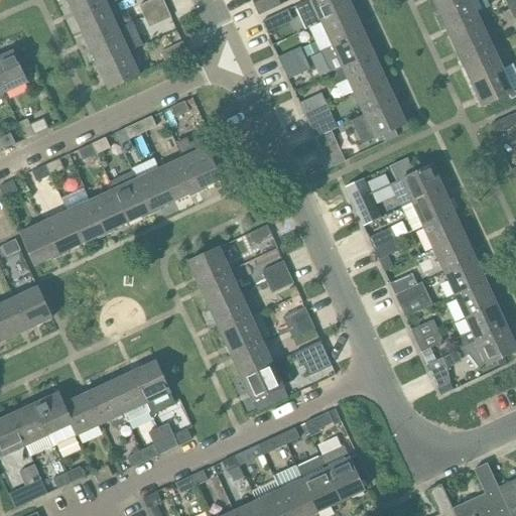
[(119,1),(118,0),(68,0),(77,20),(108,6),(119,1)]
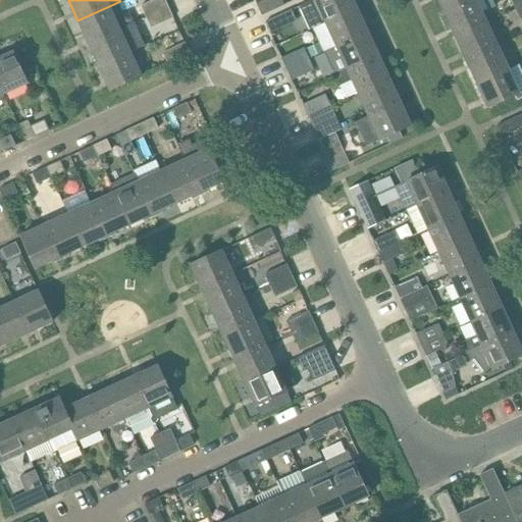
[(147,17),(168,7),(165,0),(154,0),(142,6),(147,17)]
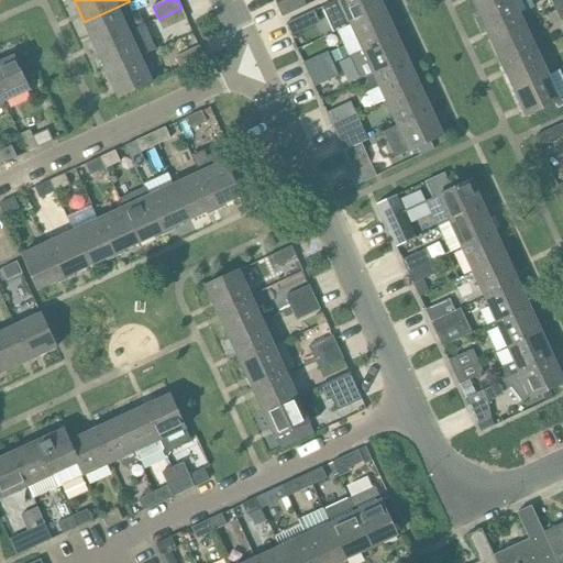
[(283,17),(307,6),(304,0),(287,0),(277,4),(283,17)]
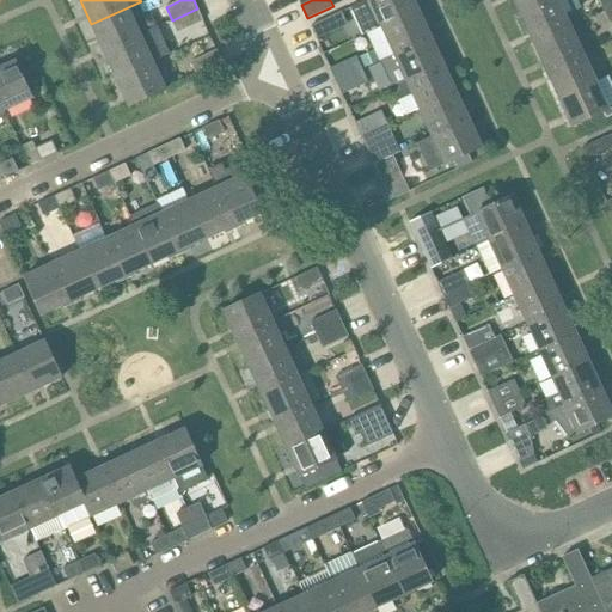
[(383,28),(418,10),(414,0),(367,0),(352,7),(363,36),(383,28)]
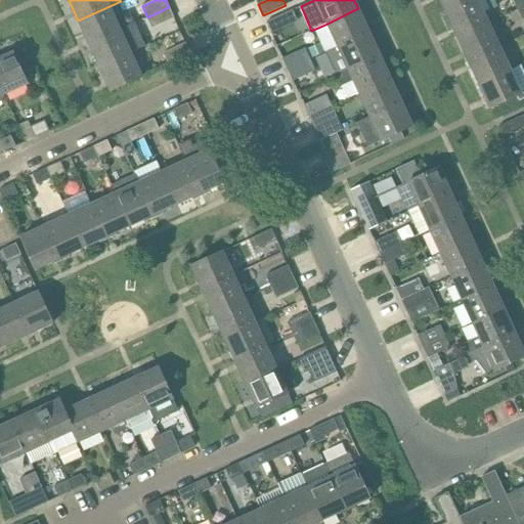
[(440,0),(447,14),(479,0),(478,0),(440,0)]
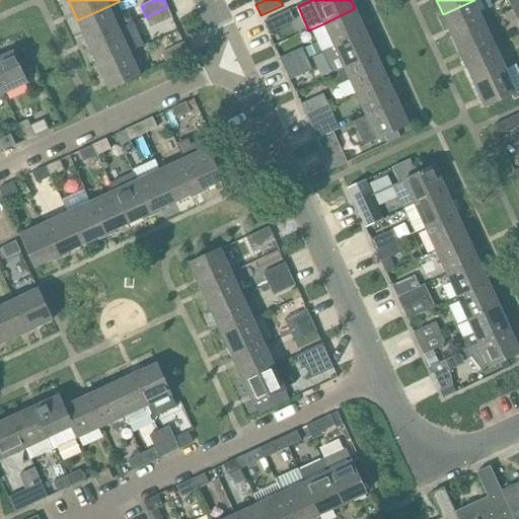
[(486,9),(479,12),(474,0),(443,14),(453,38),(485,23),(491,20),(486,9)]
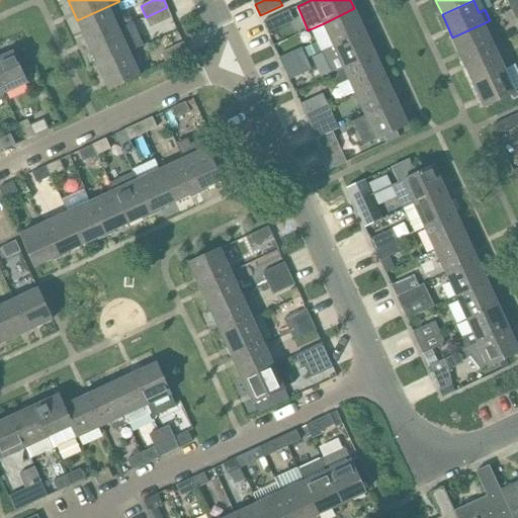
[(119,29),(108,6),(77,20),(88,44),(119,29)]
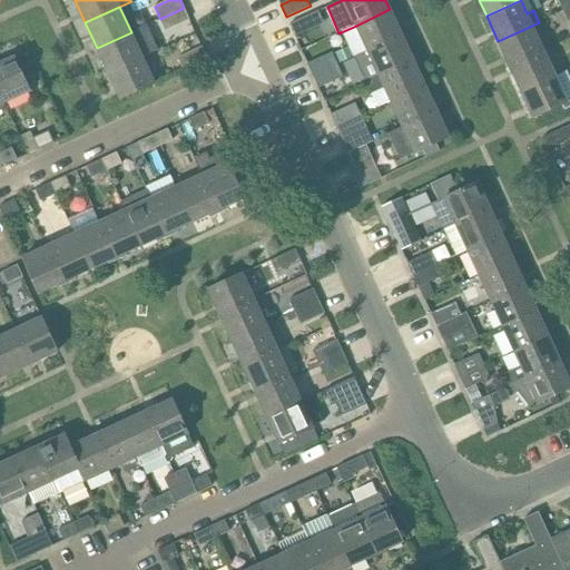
[(166,31),(189,20),(184,8),(160,19),(166,31)]
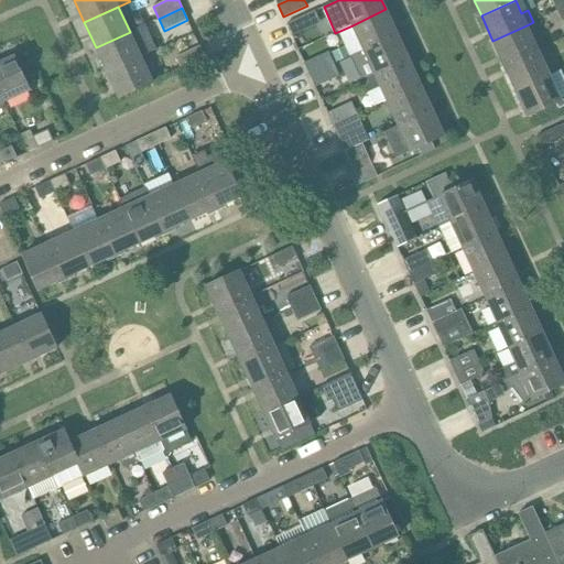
[(364,50),(398,34),(386,9),(353,25),(364,50)]
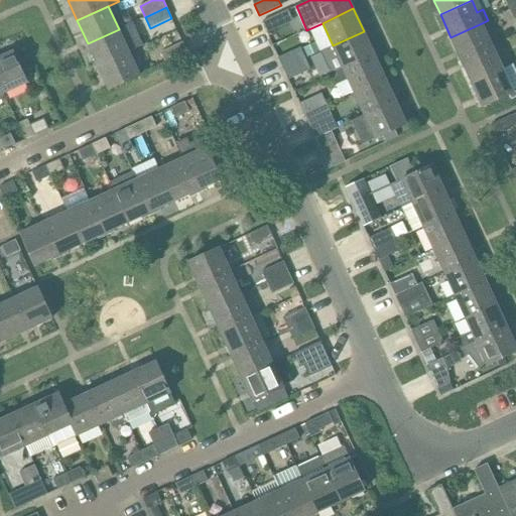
[(284,40),(279,28),(289,23),(284,12),(262,22),(273,45),(284,40)]
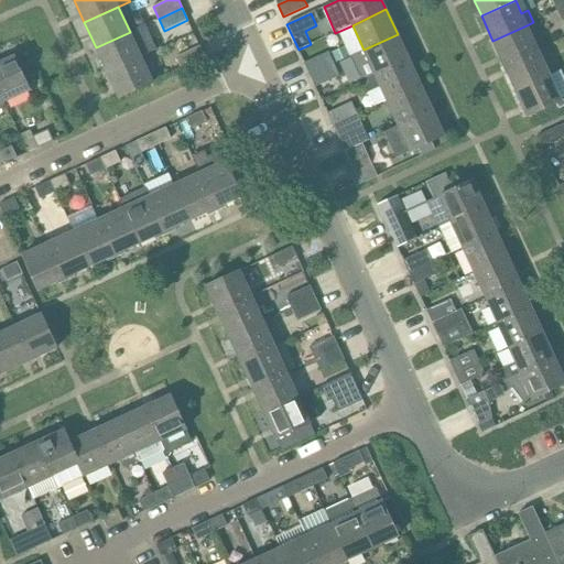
[(505,66),(539,51),(527,25),(492,41),(505,66)]
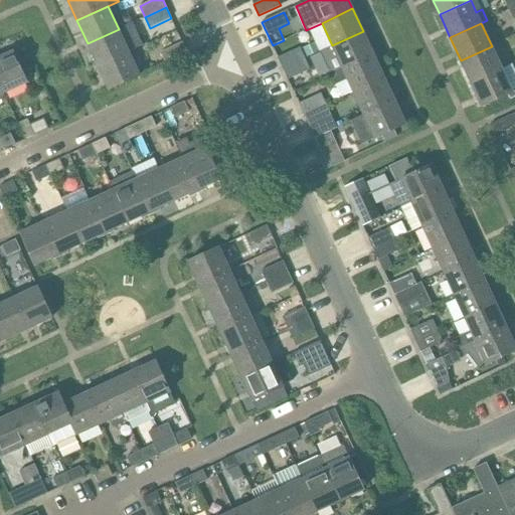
[(99,66),(129,52),(119,29),(88,43),(99,66)]
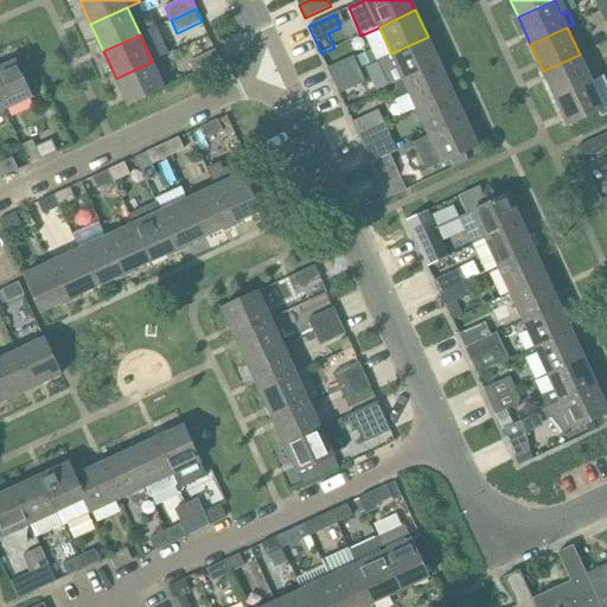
[(390,88),(441,64),(428,37),(391,53),(377,61),(390,88)]
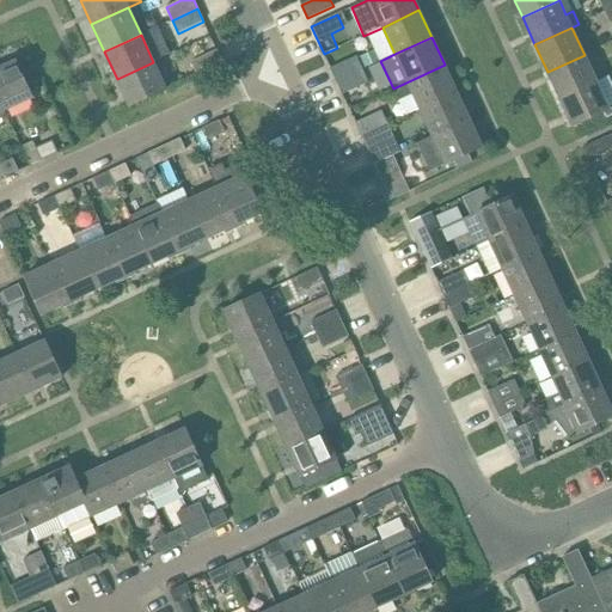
[(197,75),(224,63),(218,50),(191,62),(197,75)]
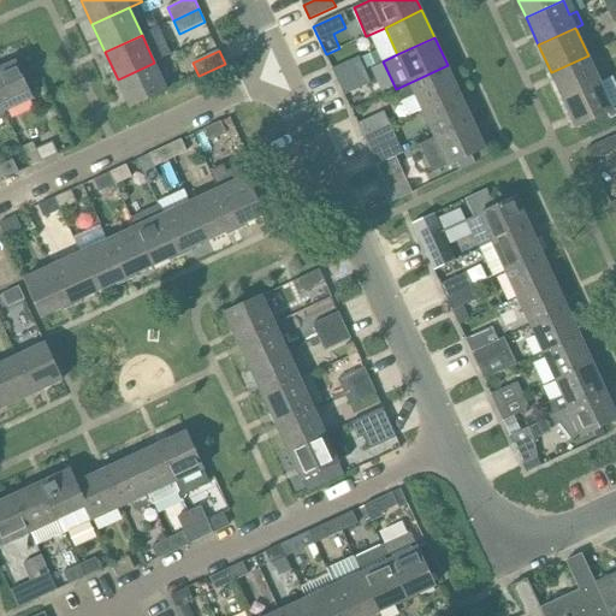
[(377,52),(363,58),(368,69),(381,61),(377,52)]
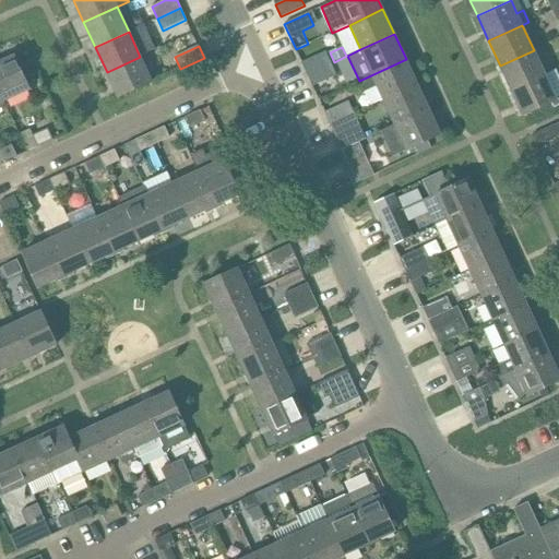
[(511,91),(545,74),(534,50),(500,66),(511,91)]
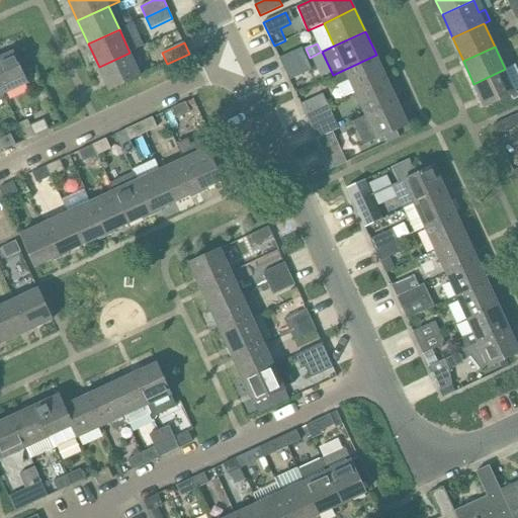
[(285,69),(307,59),(301,48),(280,58),(285,69)]
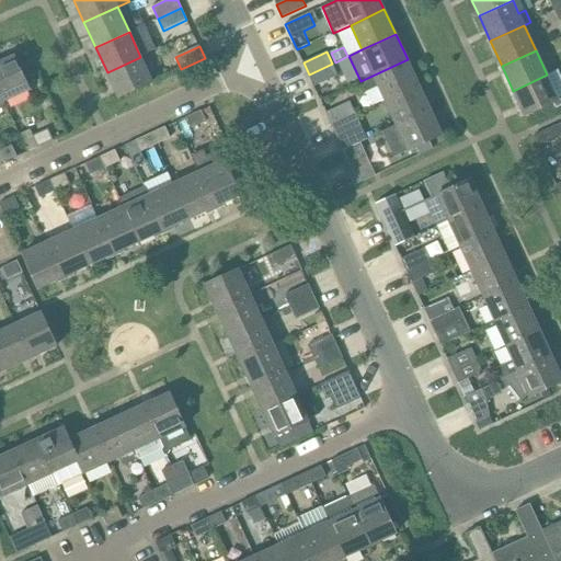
[(30,90),(24,78),(14,56),(0,63),(0,92),(4,102),(30,90)]
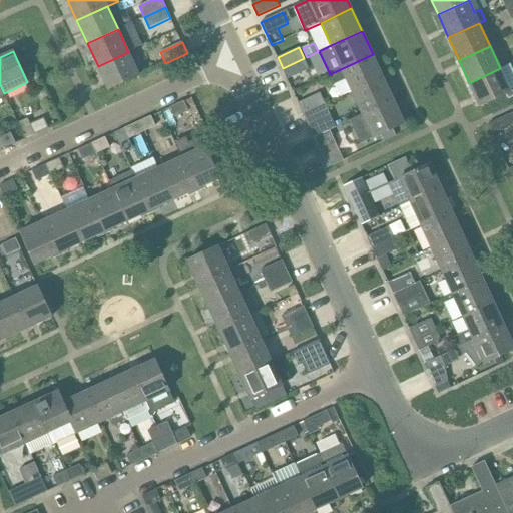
[(108,89),(139,75),(128,52),(98,66),(108,89)]
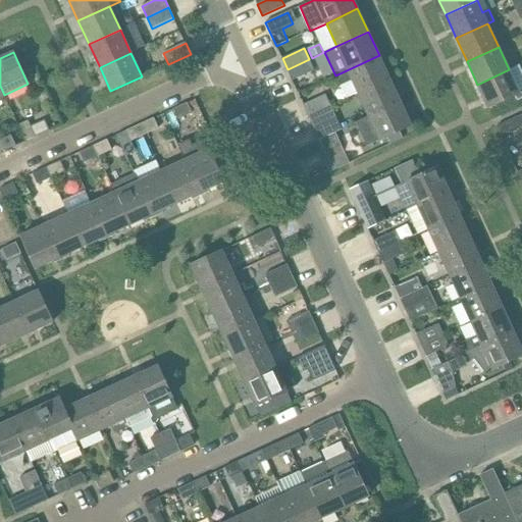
[(358,93),(389,79),(379,55),(335,75),(341,86),(353,81),(358,93)]
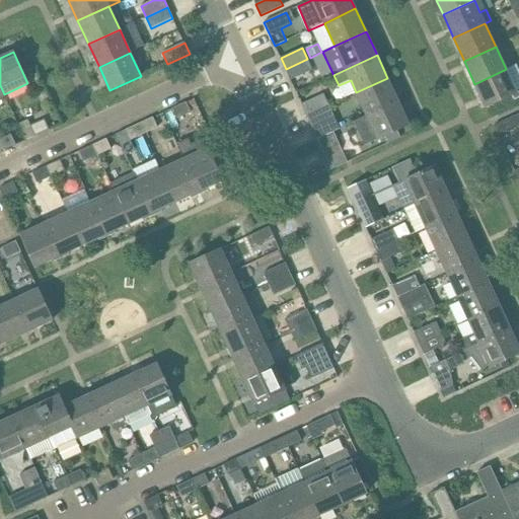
[(286,69),(291,80),(313,70),(307,59),(286,69)]
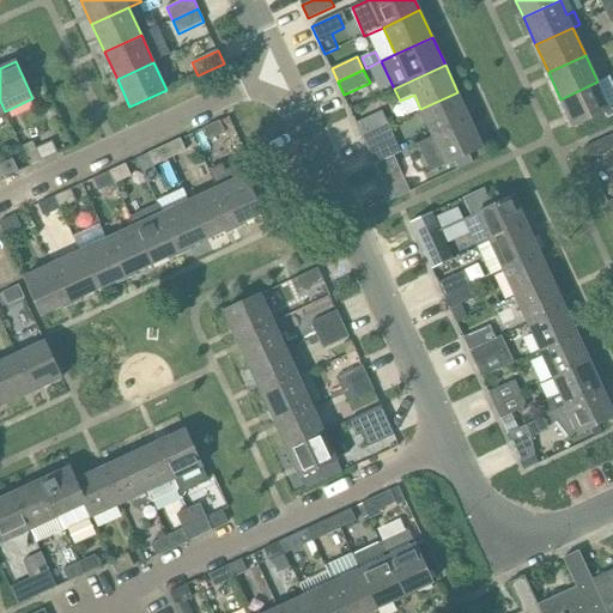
[(574,127),(605,113),(611,110),(598,82),(560,99),(574,127)]
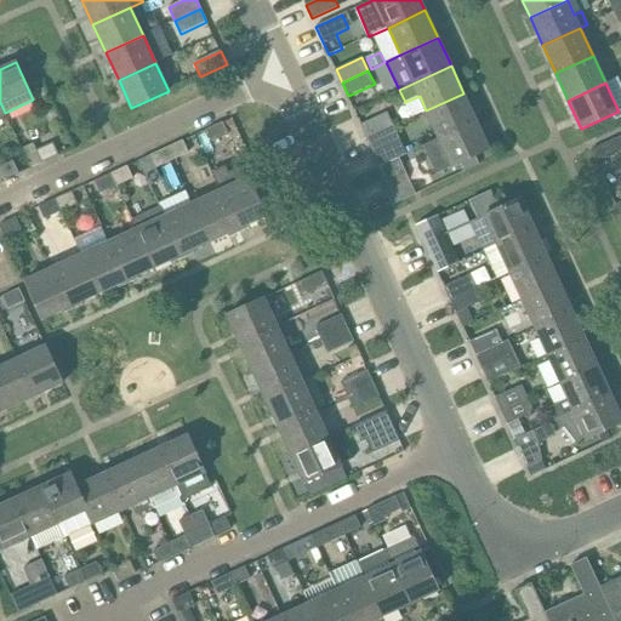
[(439,138),(477,121),(463,93),(426,110),(439,138)]
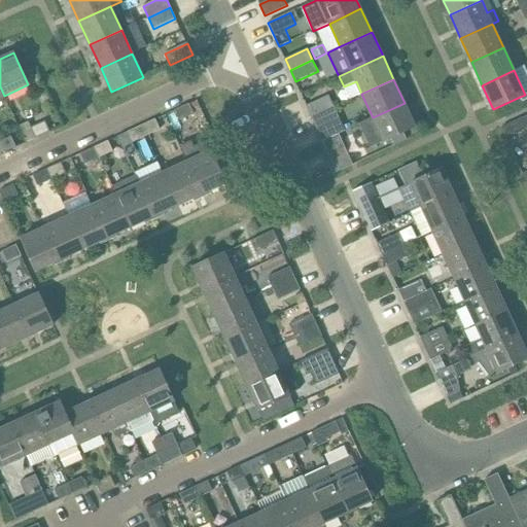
[(312,117),(335,107),(329,96),(307,106),(312,117)]
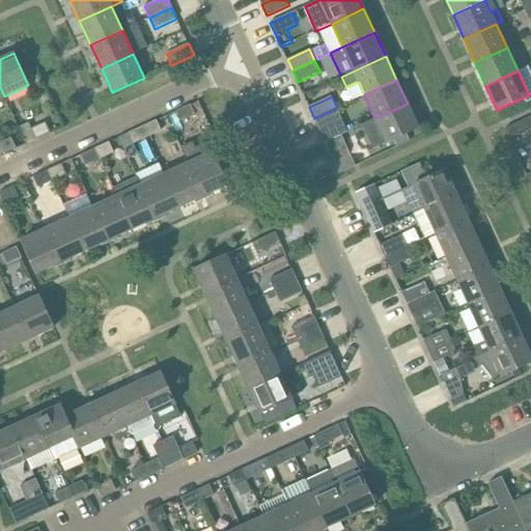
[(375,118),(362,124),(373,149),(418,128),(408,104),(375,118)]
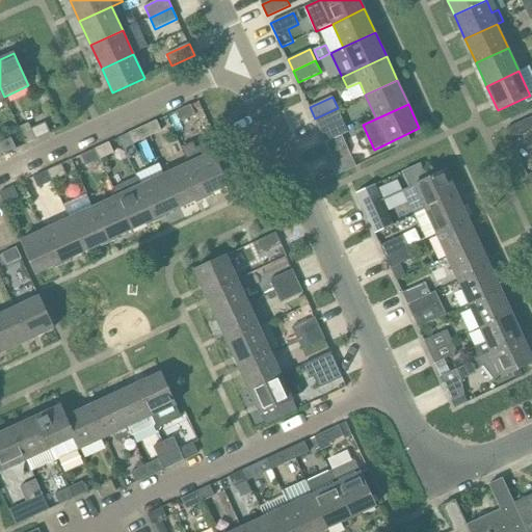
[(191,105),(177,111),(182,122),(195,115),(191,105)]
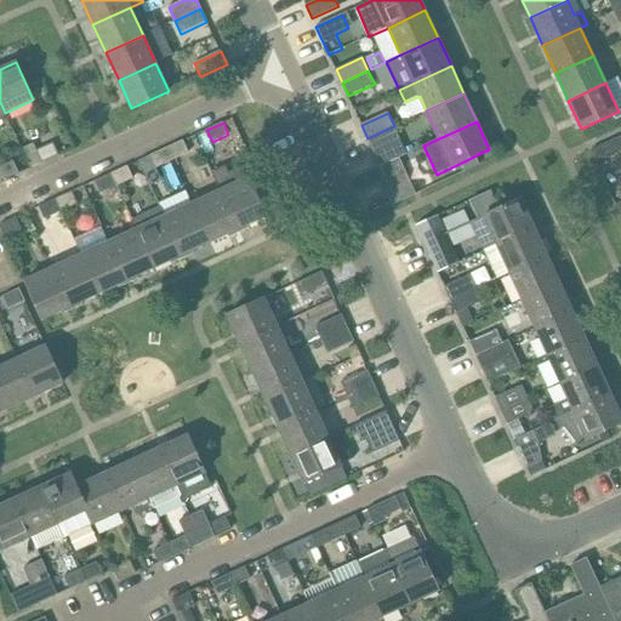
[(368,138),(374,152),(400,140),(394,126),(368,138)]
